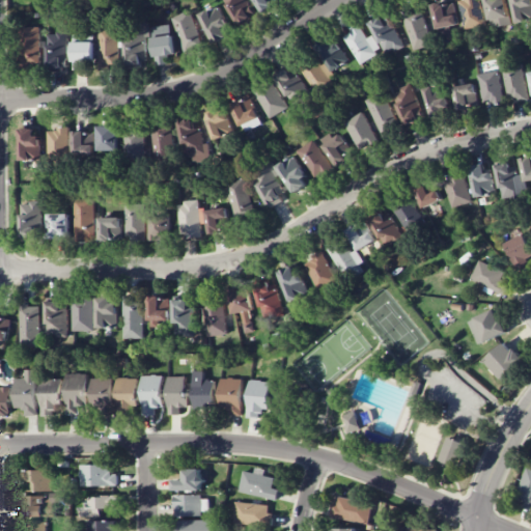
[(222,0),(239,26),(257,15),(248,0),(222,0)]
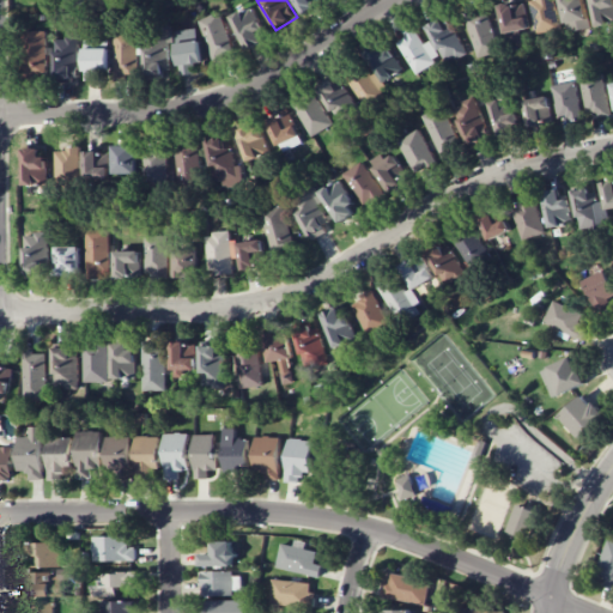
[(322,1),(321,0),(293,0),(303,13),(322,1)]
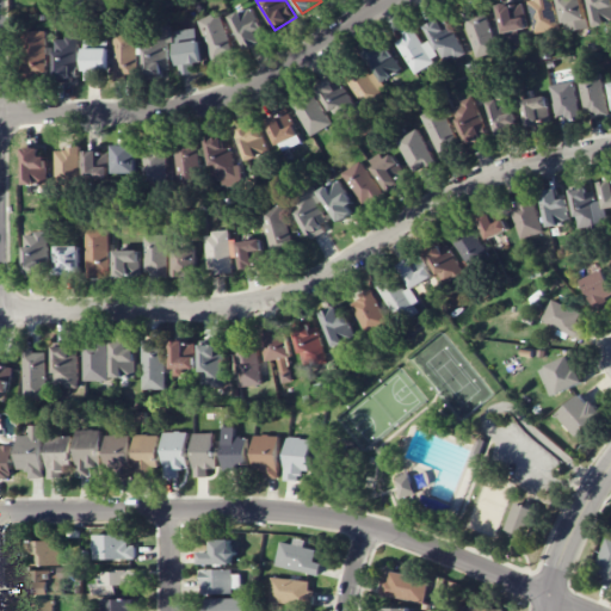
[(526,0),(534,34),(559,29),(551,0),(526,0)]
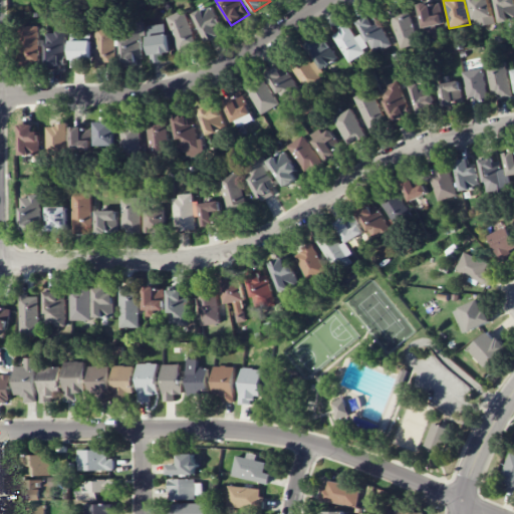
[(470,0),(473,26),(493,24),(490,0),(470,0)]
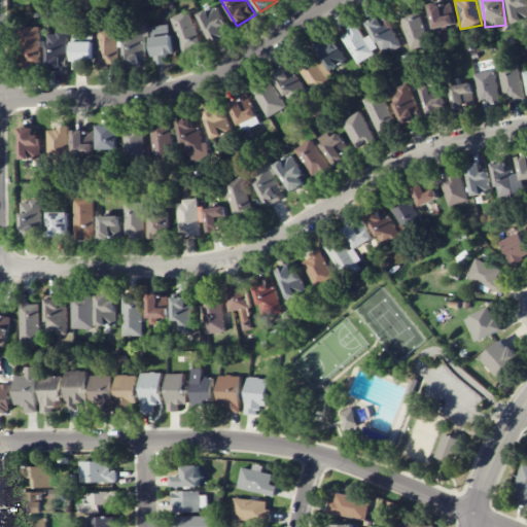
[(507,0),(512,23),(526,20),(526,4),(526,0),(507,0)]
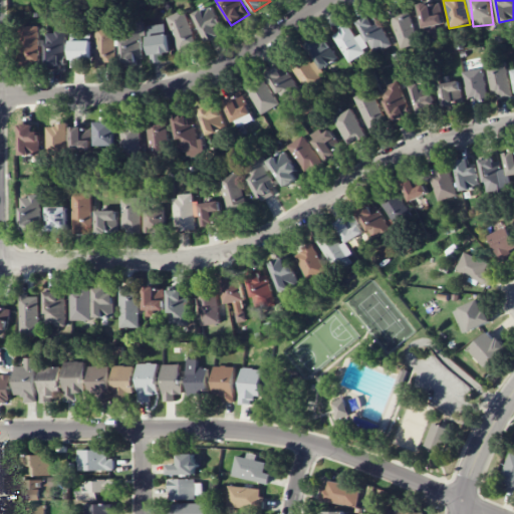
[(439,1),(419,5),(424,28),(444,23),(439,1)]
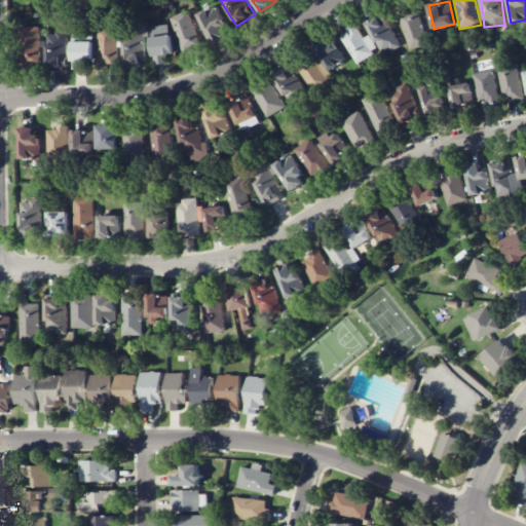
[(197,14),(212,43),(225,36),(220,27),(225,25),(216,5),(197,14)]
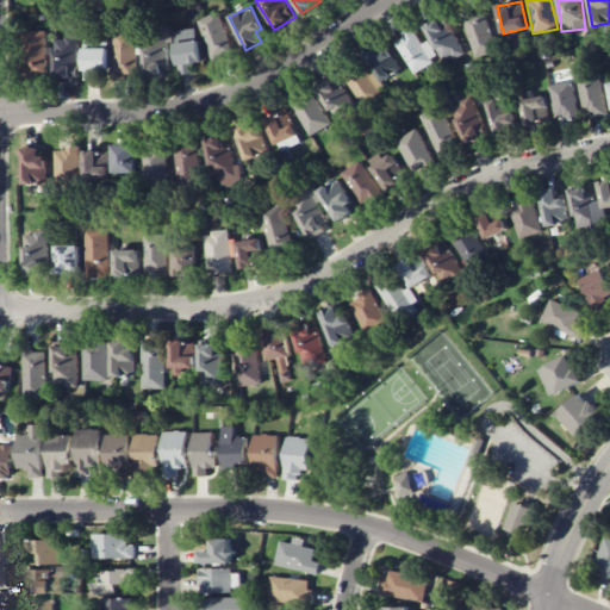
[(462,12),(472,57),(495,53),(485,7),(462,12)]
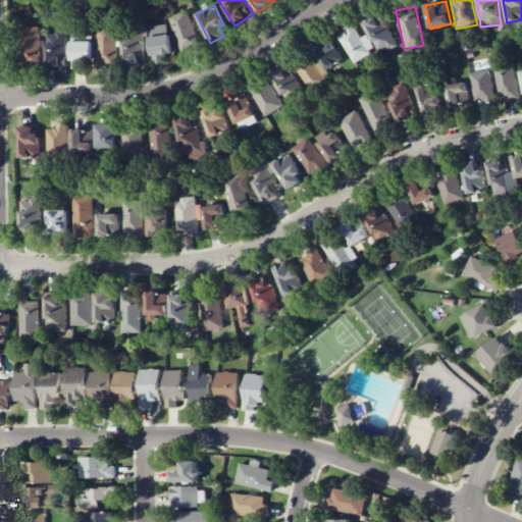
[(180,54),(191,51),(190,47),(198,44),(188,10),(169,15),(180,54)]
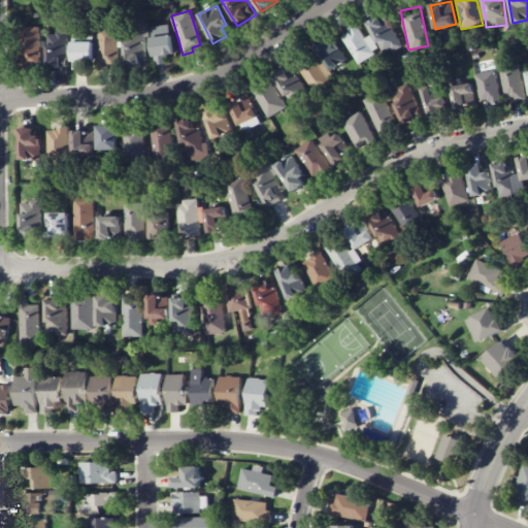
[(368,22),(383,54),(400,46),(387,14),(368,22)]
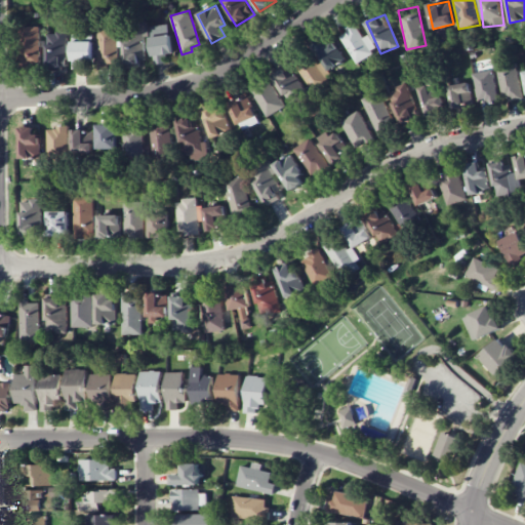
[(147,22),(131,23),(131,30),(123,30),(124,65),(143,64),(142,37),(148,37),(147,22)]
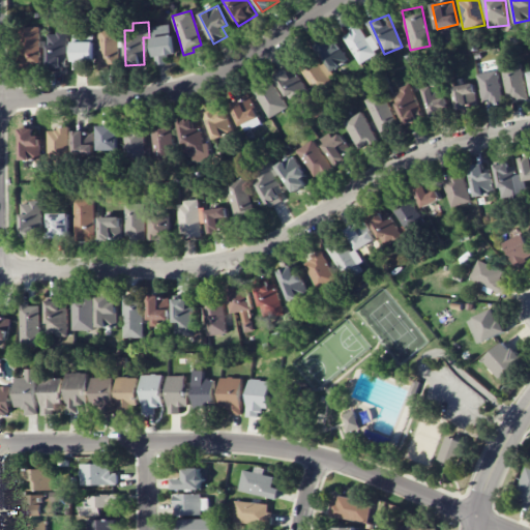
[(372,35),(365,38),(357,22),(348,27),(351,32),(343,36),(358,63),(381,51),(372,35)]
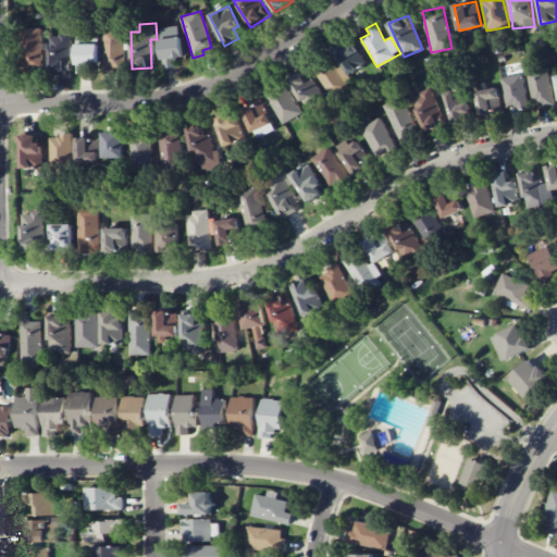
[(176,58),(182,57),(181,26),(160,27),(162,67),(176,67),(176,58)]
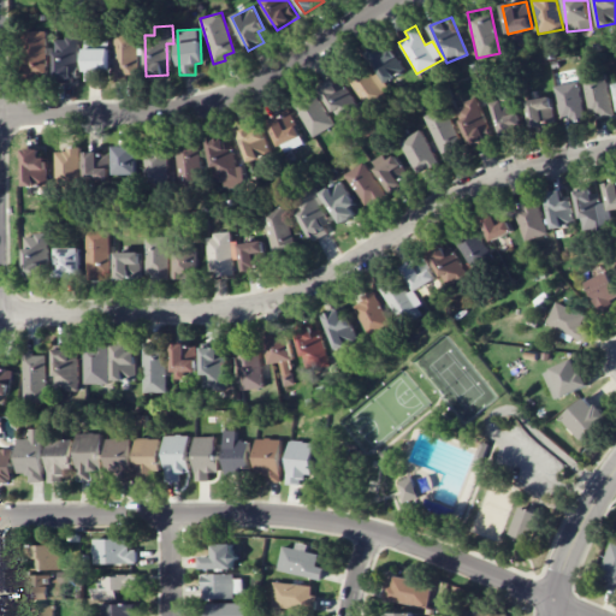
[(47,31),(24,31),(22,80),(34,80),(34,73),(45,73),(47,31)]
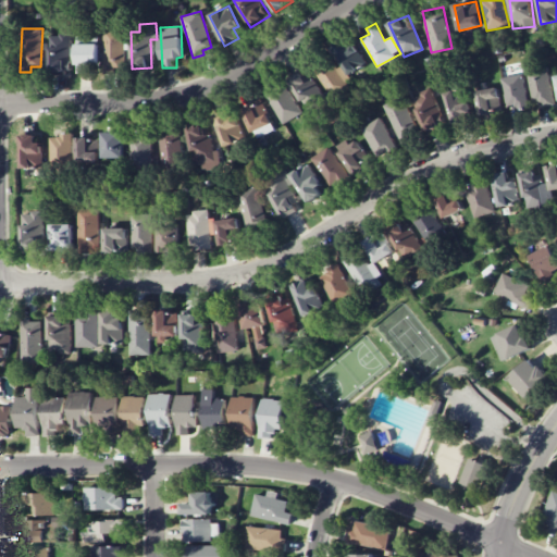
[(124,49),(126,49),(127,29),(103,28),(102,73),(113,74),(114,69),(124,69),(124,49)]
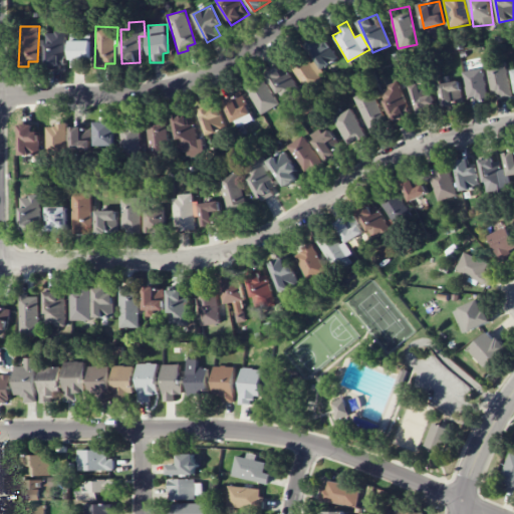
[(45,67),(64,67),(65,32),(47,31),(45,67)]
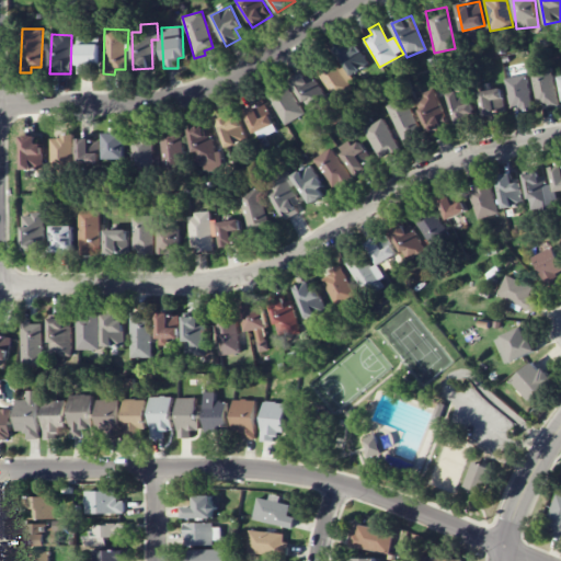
[(77,73),(91,73),(91,65),(99,65),(99,36),(77,36),(77,73)]
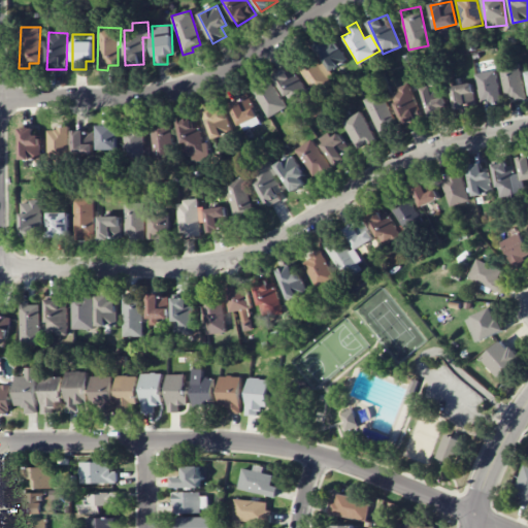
[(314,44),(330,71),(348,61),(335,42),(330,45),(325,37),(314,44)]
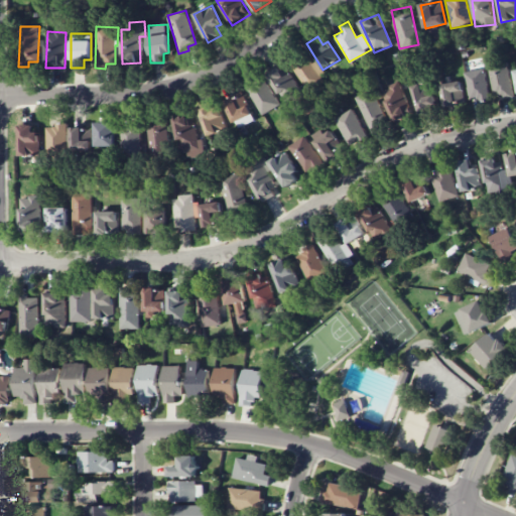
[(288,59),(305,92),(326,81),(308,48),(288,59)]
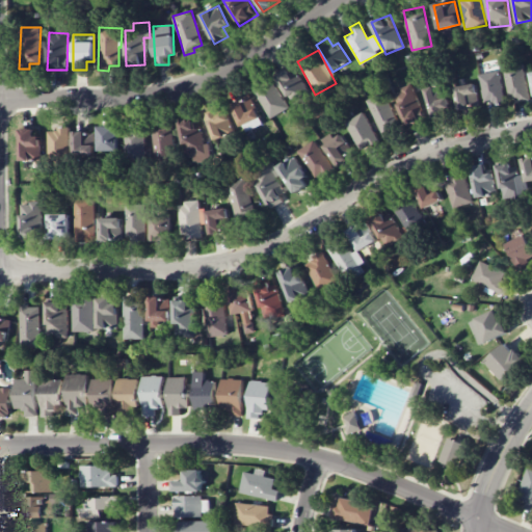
[(507,102),(528,100),(524,63),(504,65),(507,102)]
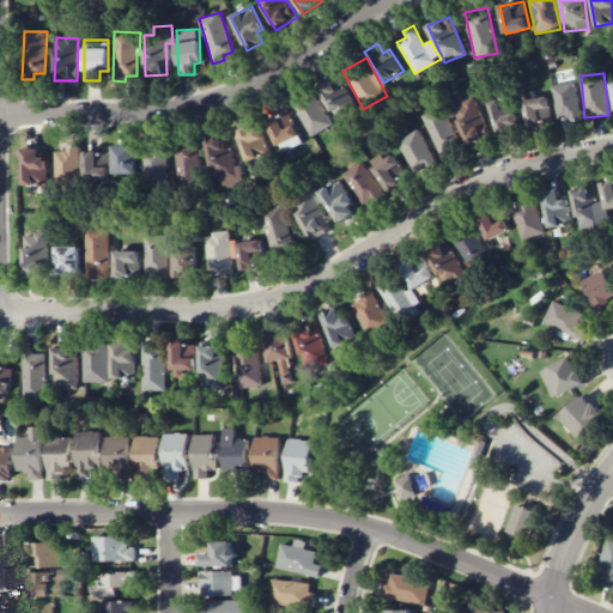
[(339,122),(358,109),(338,78),(319,90),(339,122)]
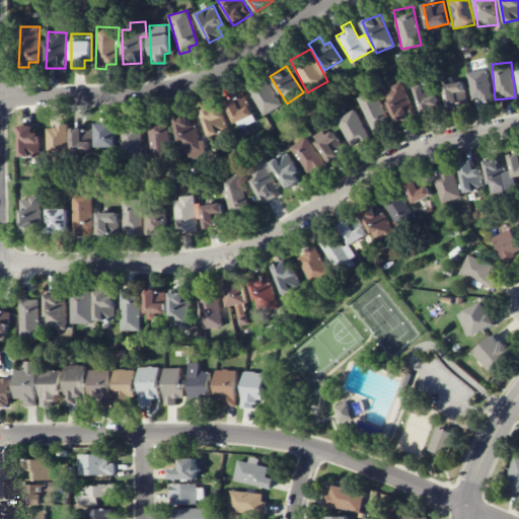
[(466,72),(471,102),(492,98),(487,69),(466,72)]
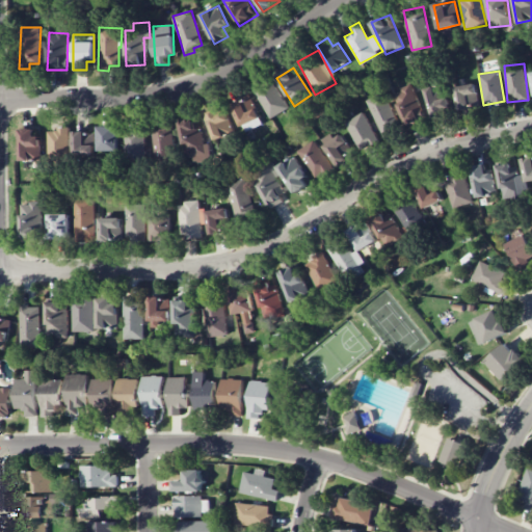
[(254,88),(267,118),(287,109),(273,79),(254,88)]
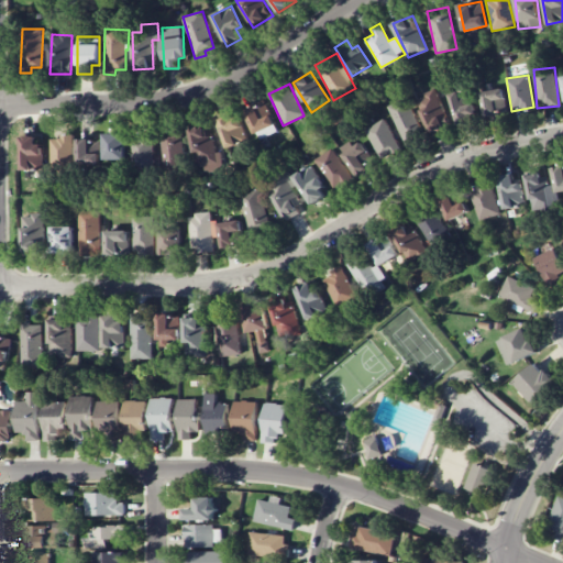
[(508,113),(503,88),(481,92),(486,118),(508,113)]
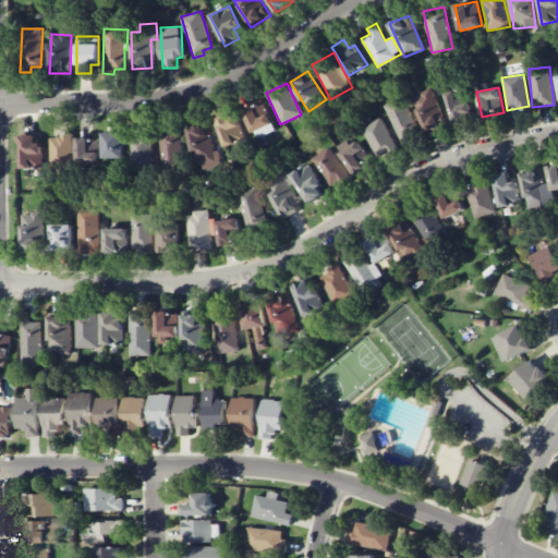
[(473,120),(465,88),(446,93),(453,125),(473,120)]
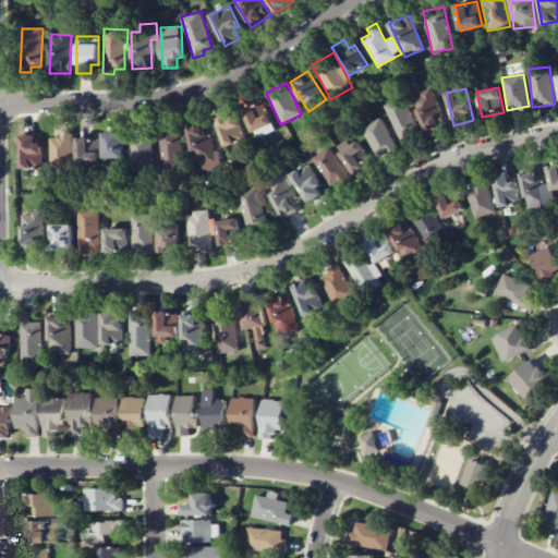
[(445,126),(433,89),(413,96),(425,133),(445,126)]
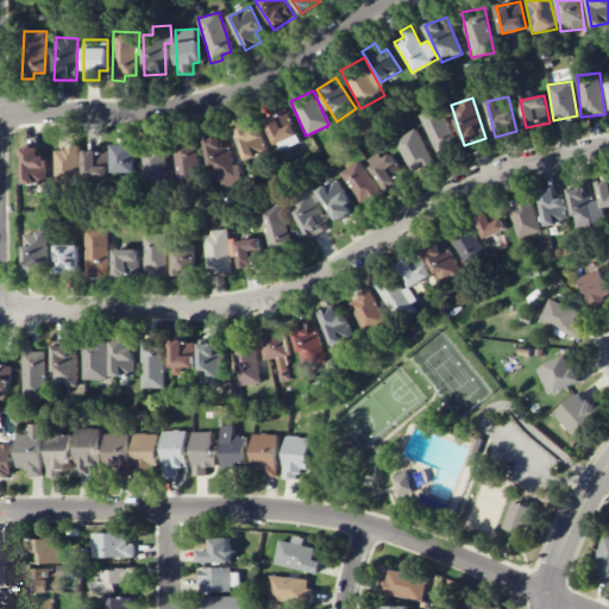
[(438,156),(459,146),(440,105),(420,114),(438,156)]
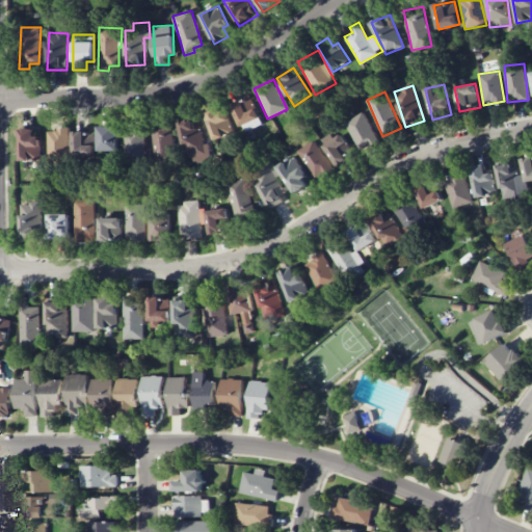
[(243,132),(262,124),(249,96),(231,104),(243,132)]
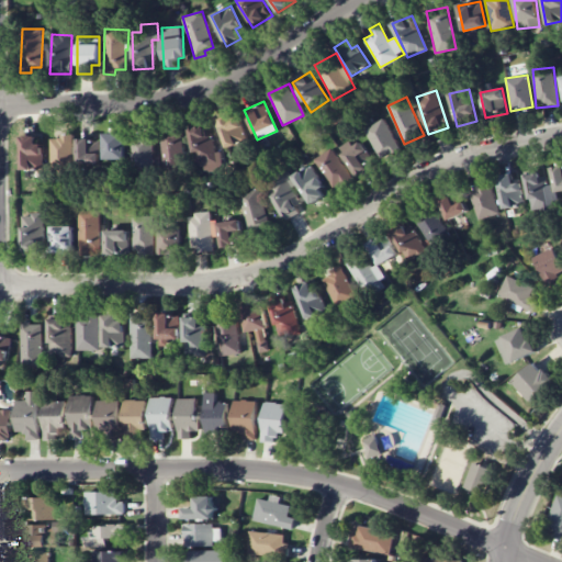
[(215,116),(226,148),(245,142),(234,110),(215,116)]
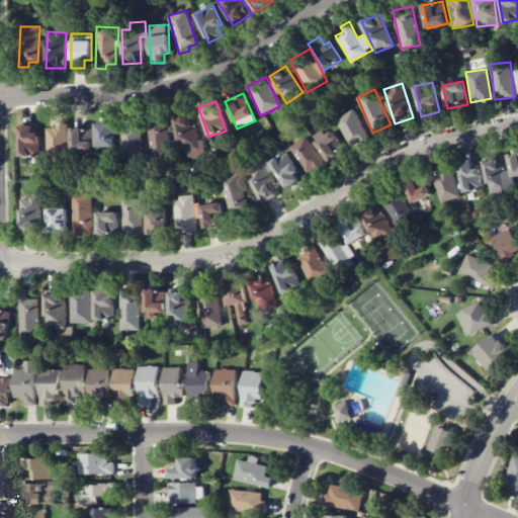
[(350,147),(368,137),(354,109),(336,118),(350,147)]
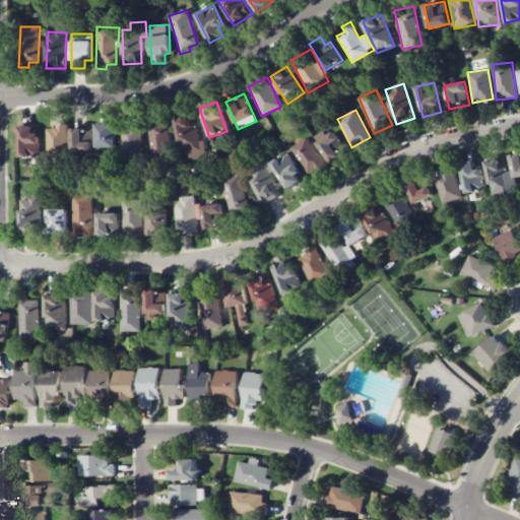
[(182,158),(205,156),(203,139),(197,140),(195,117),(178,118),(182,158)]
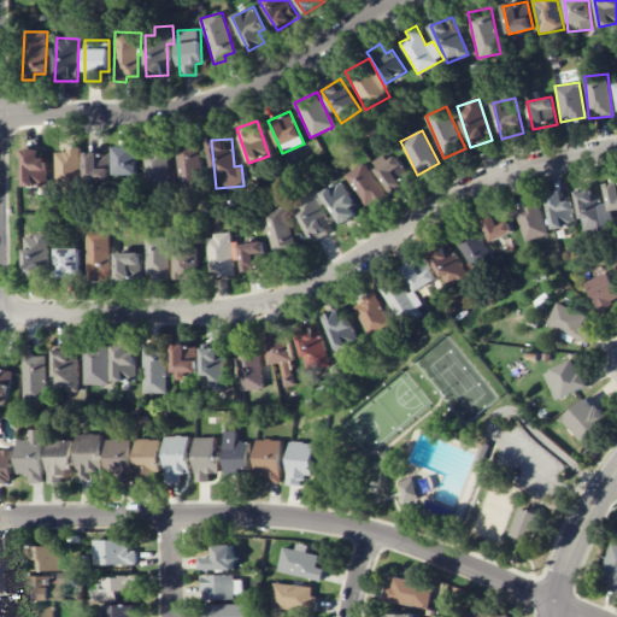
[(201,186),(199,144),(177,145),(180,187),(201,186)]
